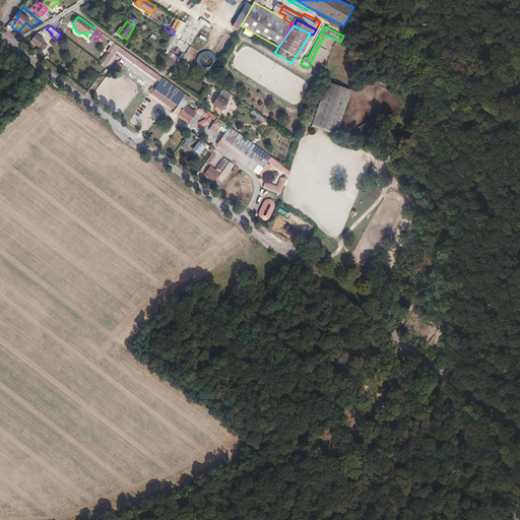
[(39,46),(44,40),(37,35),(31,41),(39,46)]
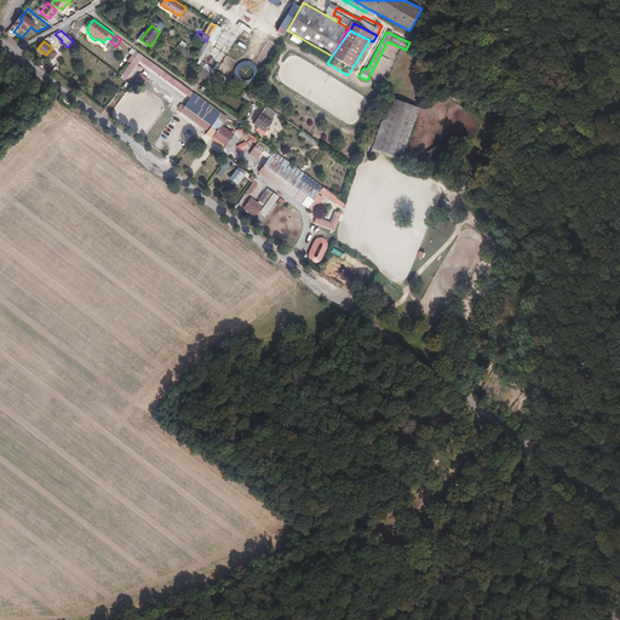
[(214,46),(205,62),(217,70),(227,55),(214,46)]
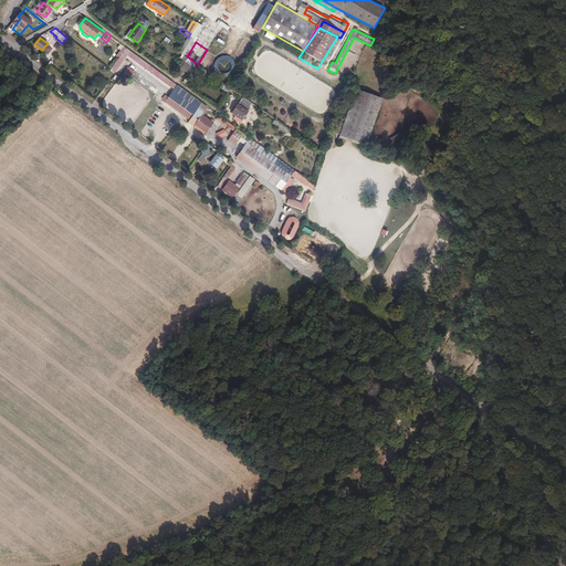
[(126,48),(111,70),(115,73),(128,54),(175,90),(178,85),(126,48)]
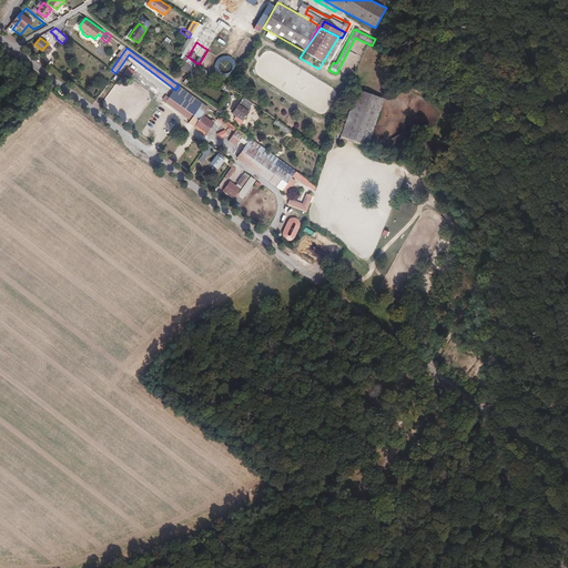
[(179,85),(175,90),(170,98),(168,102),(192,121),(190,123),(205,134),(215,121),(212,119),(211,120),(203,114),(209,108),(179,85)]
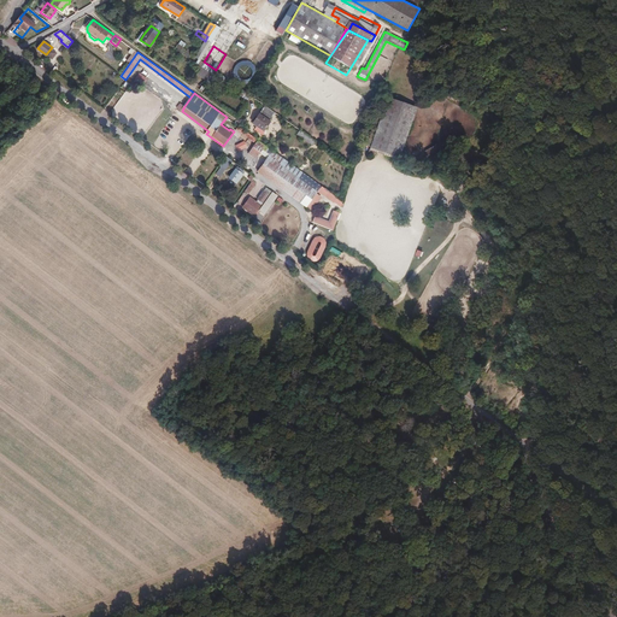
[(381,119),(377,127),(370,148),(399,158),(417,107),(388,98),(381,119)]
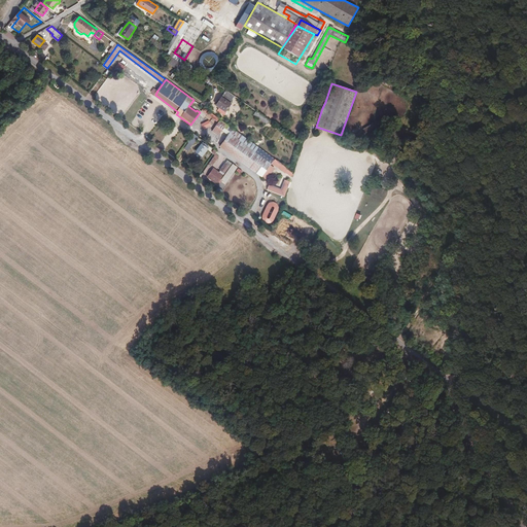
[(223,114),(231,104),(221,97),(214,108),(223,114)]
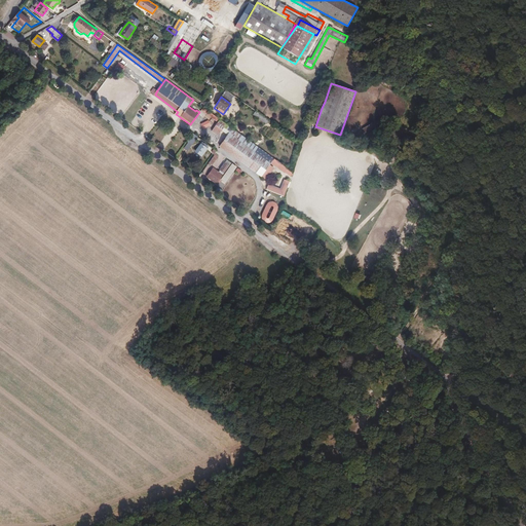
[(219,118),(207,109),(203,112),(217,121),(219,118)]
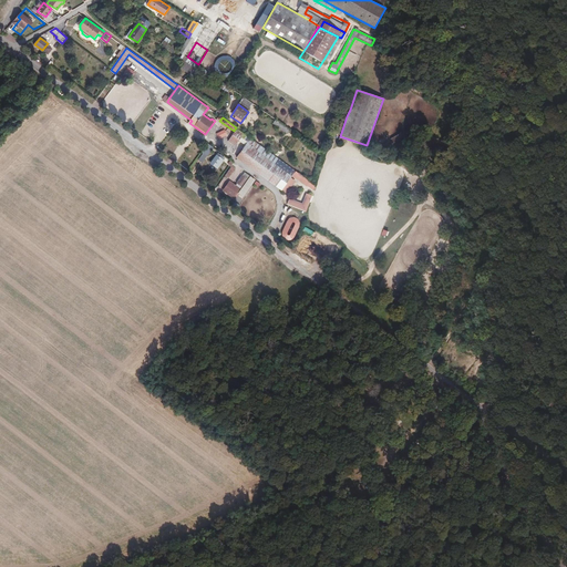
[(288,134),(291,130),(277,120),(274,124),(288,134)]
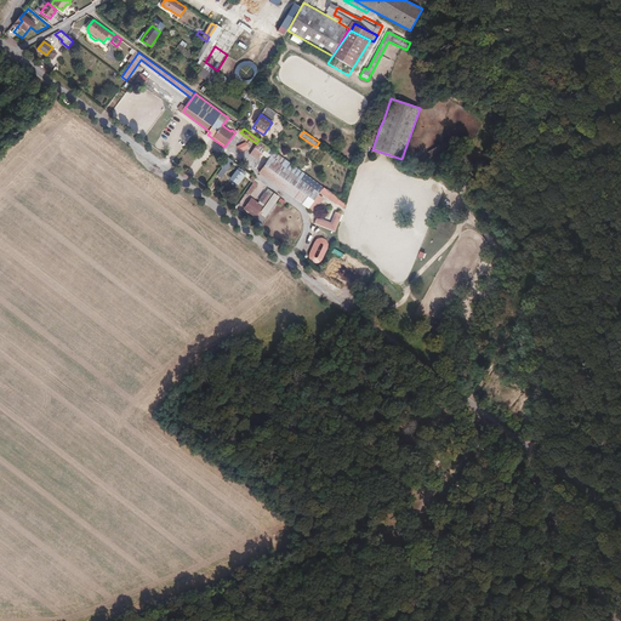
[(345,209),(346,204),(314,180),(260,141),(255,148),(269,159),(261,172),(313,211),(322,198),(318,195),(322,192),(345,209)]
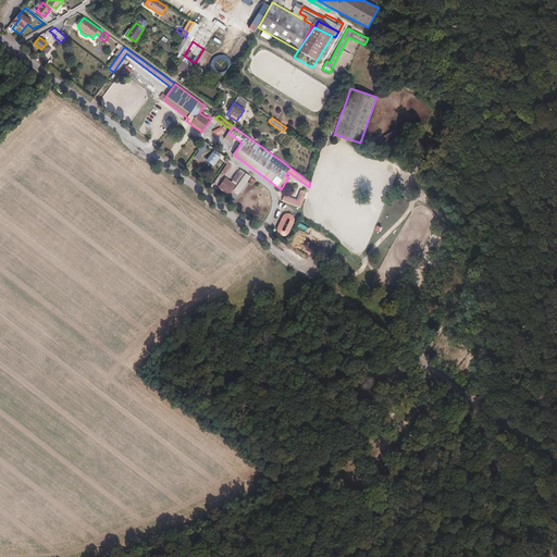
[(214,136),(223,134),(221,127),(213,131),(214,136)]
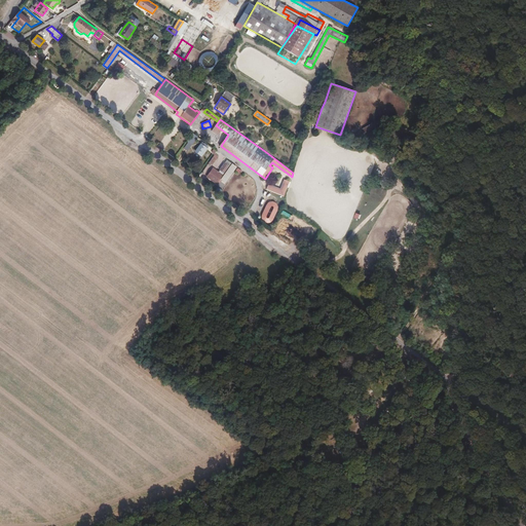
[(297,149),(301,143),(290,136),(274,125),(271,130),(297,149)]
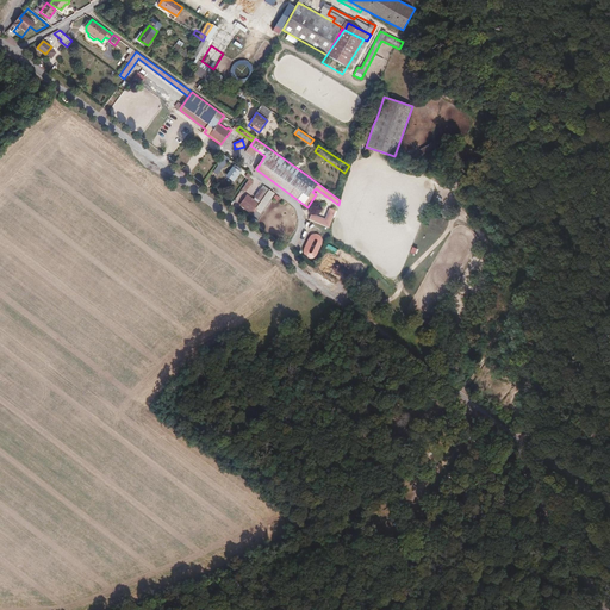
[(222,155),(212,172),(218,175),(228,159),(222,155)]
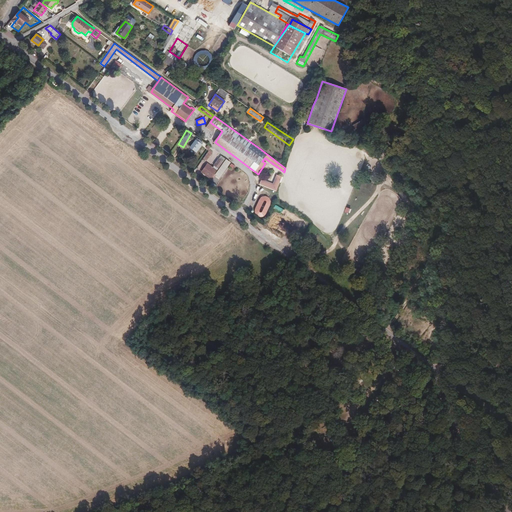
[(196,151),(201,145),(196,141),(191,147),(196,151)]
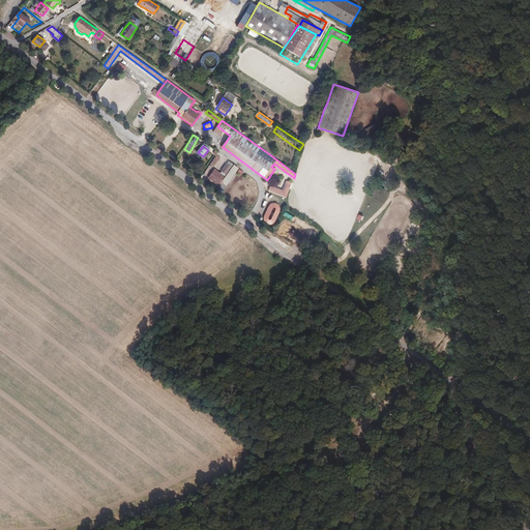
[(215,155),(211,165),(215,167),(219,157),(215,155)]
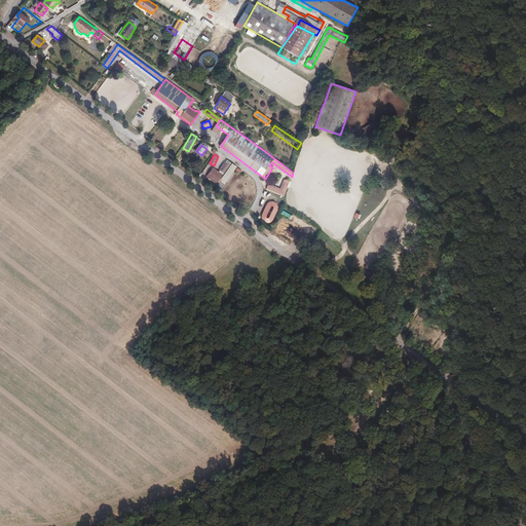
[(224,173),(231,163),(228,160),(221,171),(224,173)]
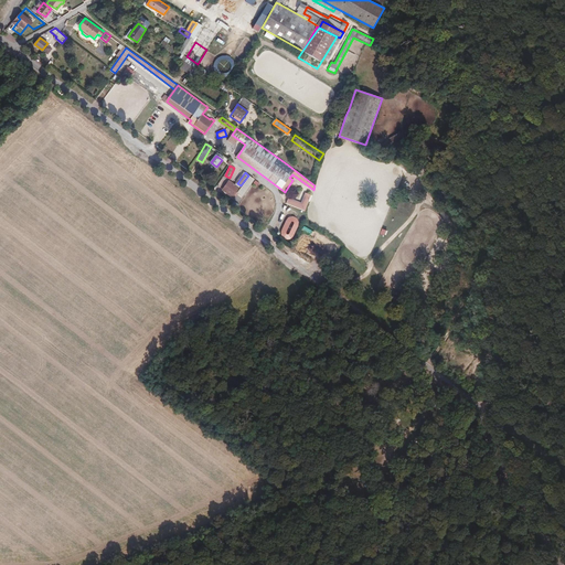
[(233,196),(238,189),(228,181),(223,189),(233,196)]
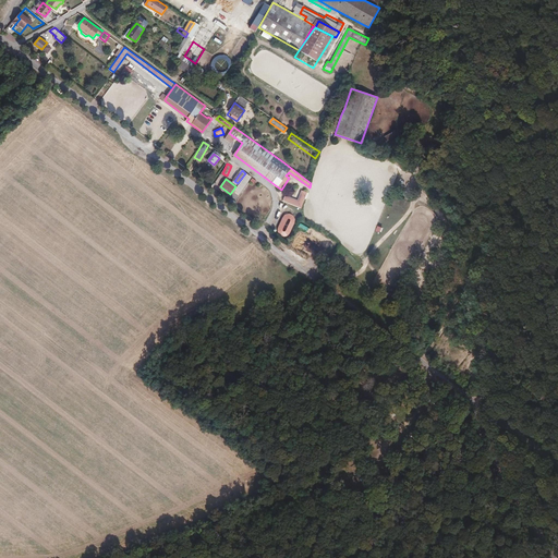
[(301,208),(307,193),(303,191),(299,202),(284,196),(282,201),(301,208)]
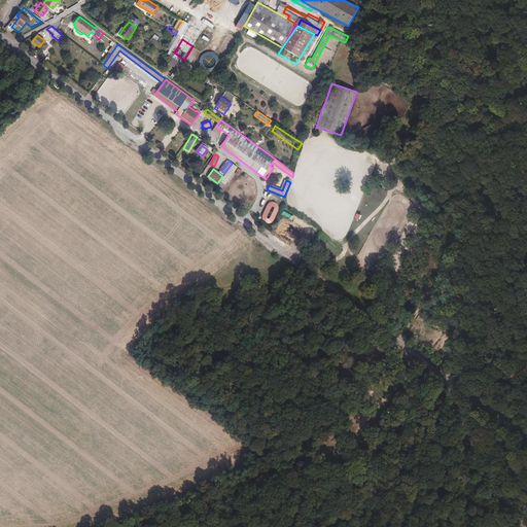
[(268,202),(261,221),(273,224),(279,205),(268,202)]
